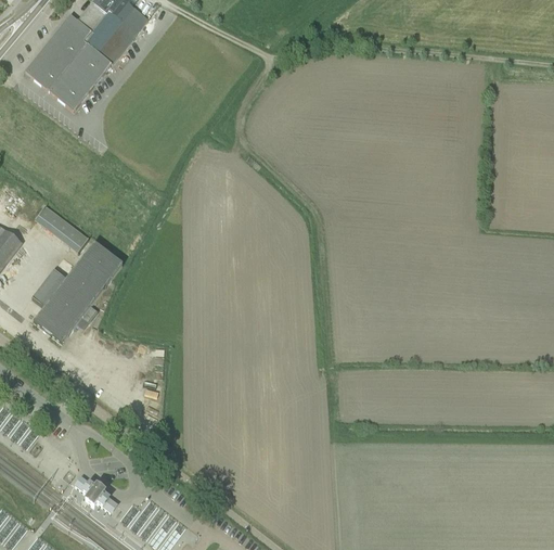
[(110,62),(111,63),(136,32),(110,10),(103,17),(86,8),(76,20),(68,14),(58,27),(59,27),(26,68),(25,67),(24,71),(73,109),(110,62)]
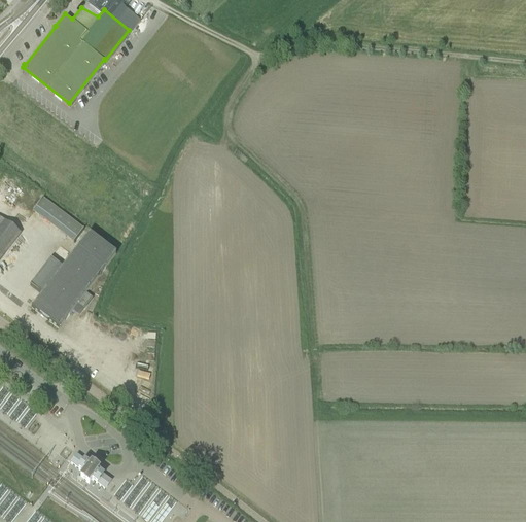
[(69,238),(80,223),(40,192),(29,207),(69,238)]
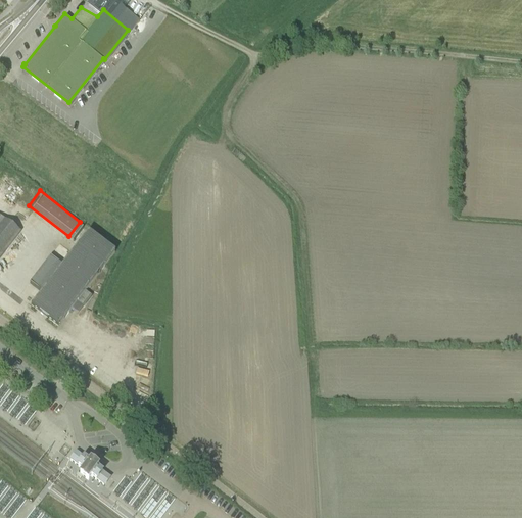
[(0,252),(18,228),(0,213),(0,252)]
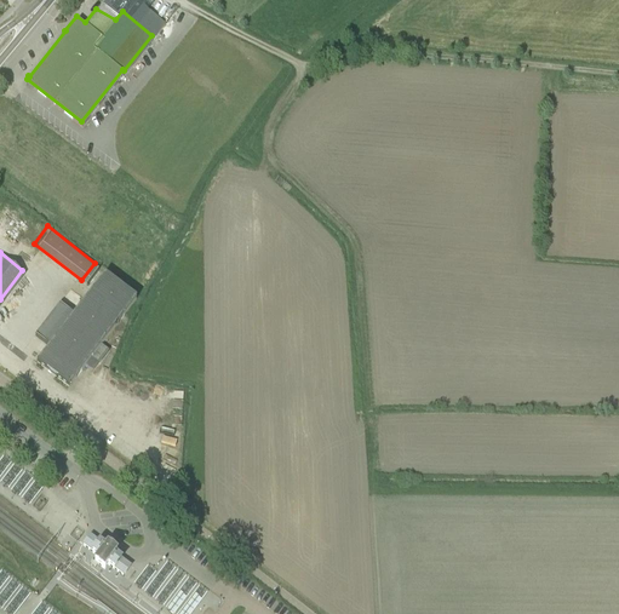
[(135,297),(103,273),(35,361),(67,386),(90,356),(98,362),(107,349),(99,343),(135,297)]
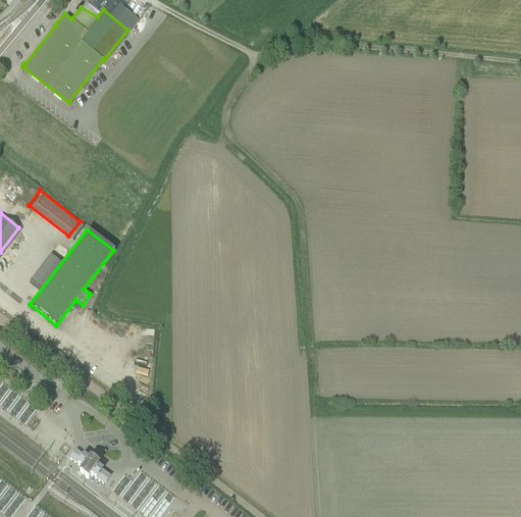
[(82,465),(79,469),(87,475),(90,471),(102,481),(108,472),(96,463),(97,462),(89,456),(88,457),(75,448),(69,456),(82,465)]
